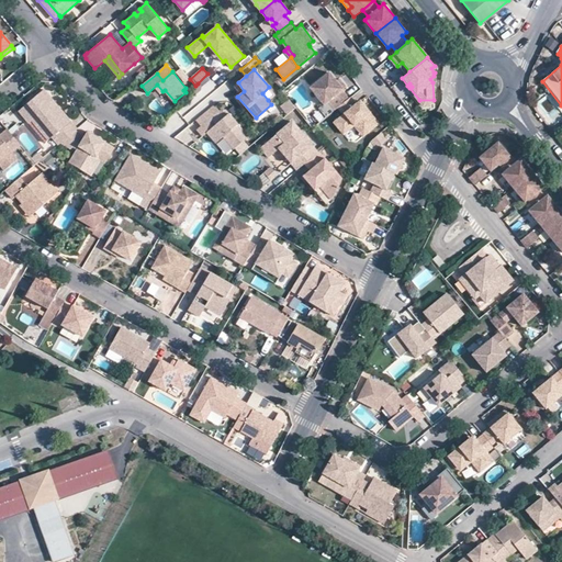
[(329,71),(310,87),(324,104),(322,107),(328,114),(338,107),(349,98),(343,90),(344,89),(337,81),(329,71)]
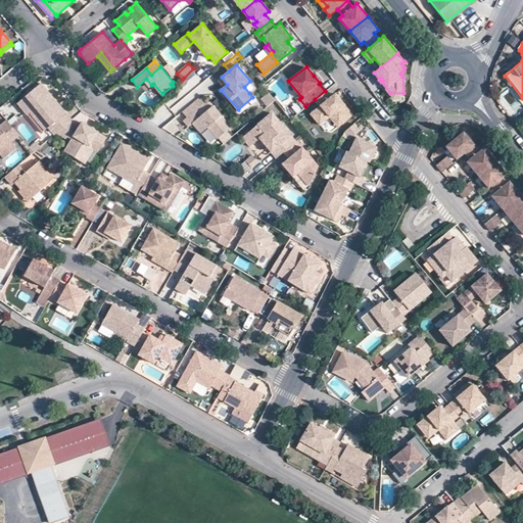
[(317,73),(314,76),(320,83),(322,80),(317,73)]
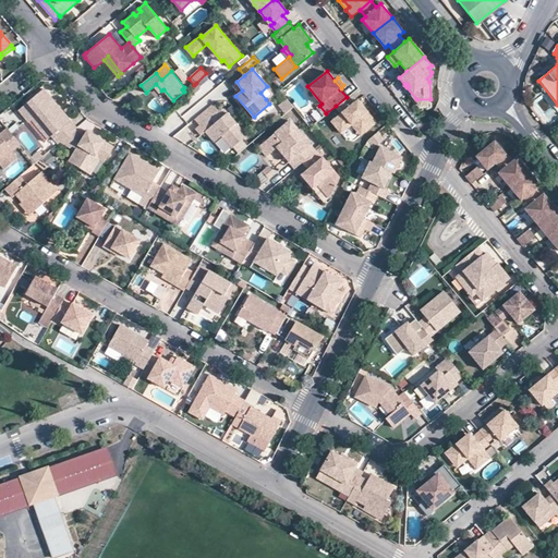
[(389,86),(399,98),(407,92),(398,80),(389,86)]
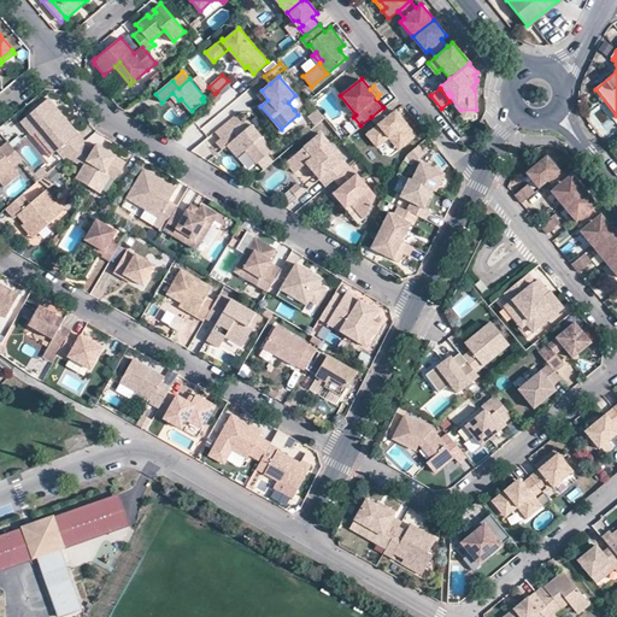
[(262,90),(253,98),(260,106),(268,100),(262,90)]
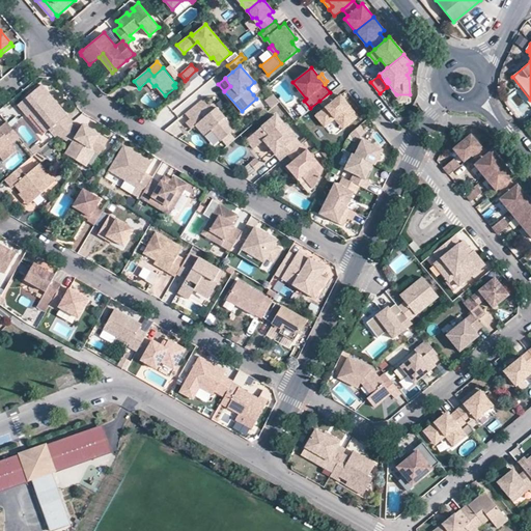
[(260,89),(254,82),(248,88),(253,94),(260,89)]
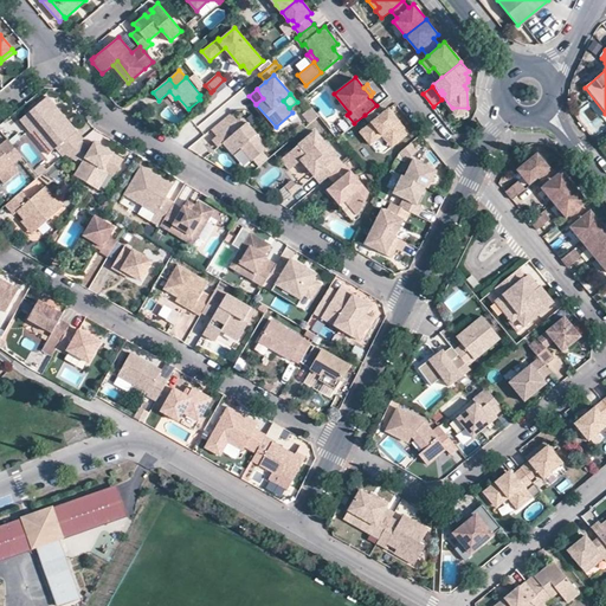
[(56,111),(58,109),(47,96),(20,120),(31,131),(38,127),(55,147),(56,147),(63,155),(65,154),(82,140),(83,139),(76,129),(73,131),(56,111)]
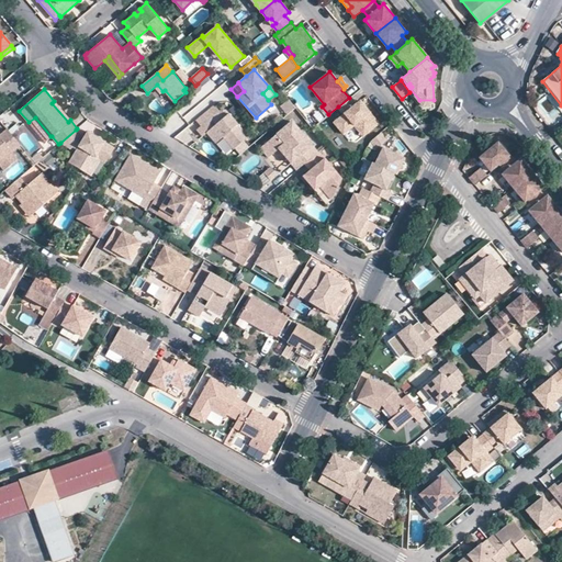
[(344,134),(355,125),(360,125),(367,133),(379,123),(366,107),(361,110),(357,103),(351,97),(349,98),(338,107),(344,113),(334,122),(344,134)]
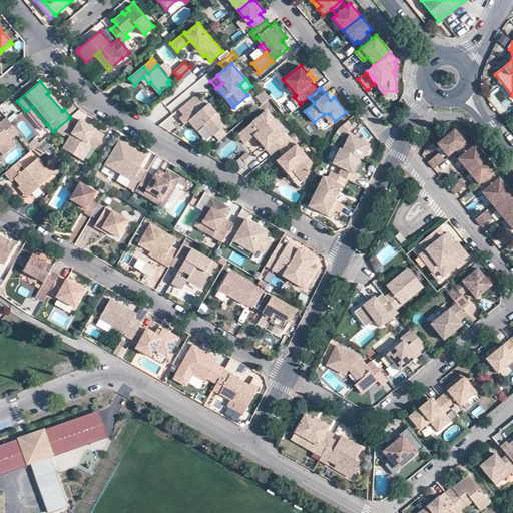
[(257,96),(263,103),(270,97),(264,90),(257,96)]
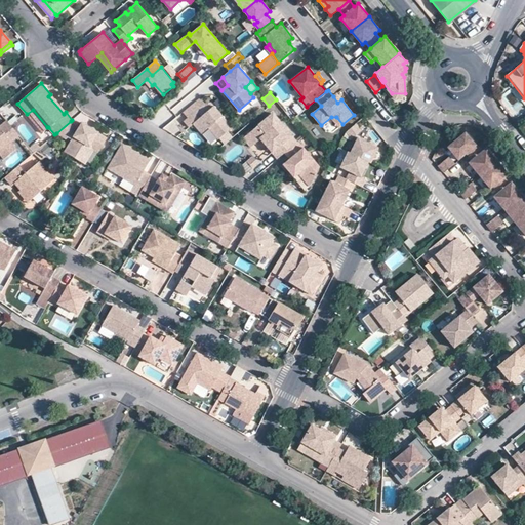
[(66,112),(50,94),(48,96),(64,114),(66,112)]
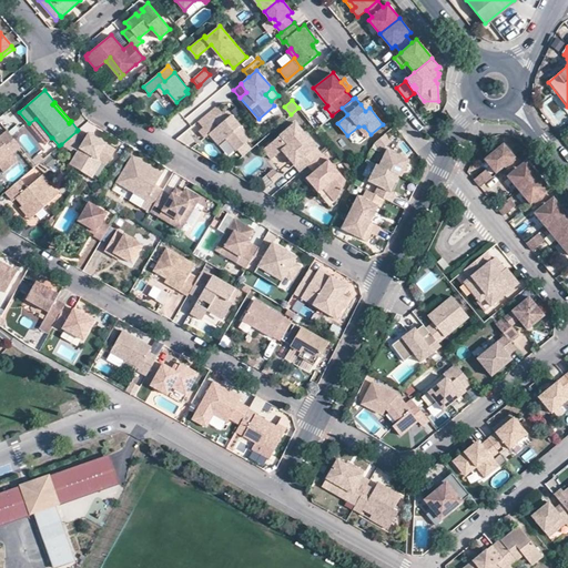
[(216,104),(209,112),(214,118),(222,111),(216,104)]
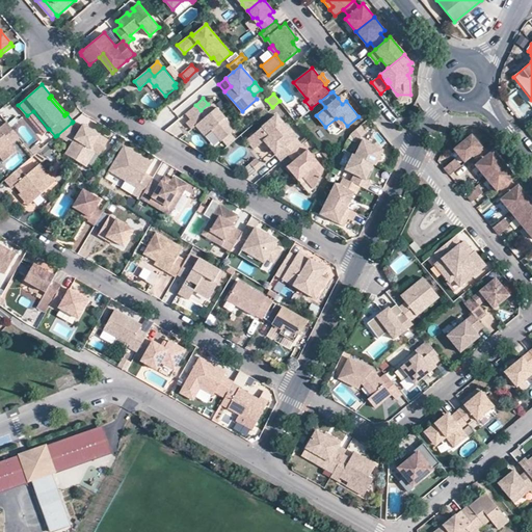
[(211,129),(221,141),(221,140),(231,133),(235,129),(214,104),(208,104),(201,110),(196,114),(202,120),(195,125),(204,135),(211,129)]
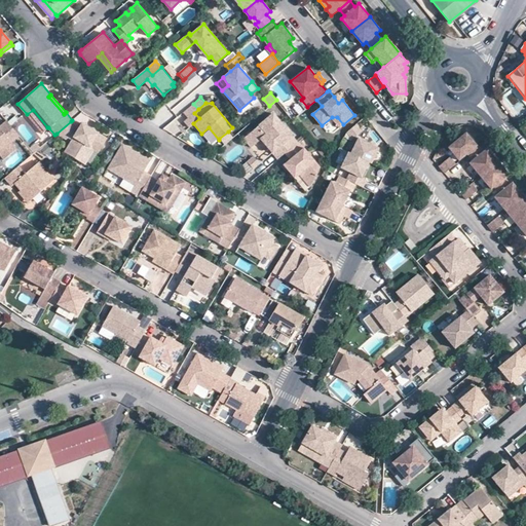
[(245,139),(252,148),(262,140),(267,135),(271,139),(268,142),(275,150),(273,152),(278,158),(285,153),(298,142),(273,114),(245,139)]
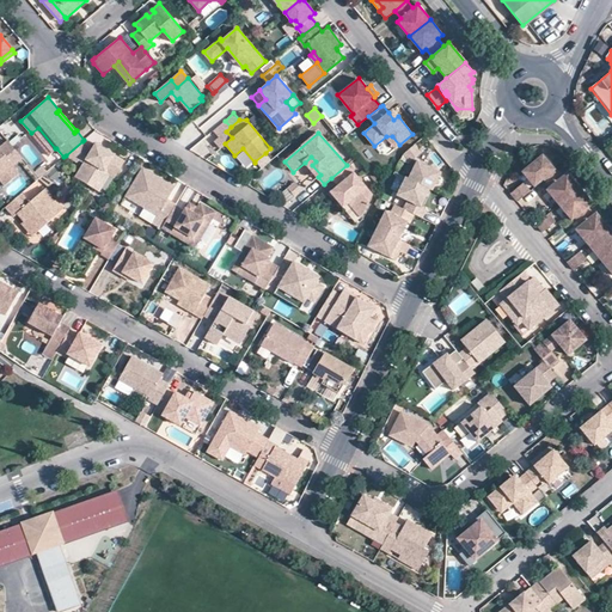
[(396,148),(399,145),(392,136),(386,136),(396,148)]
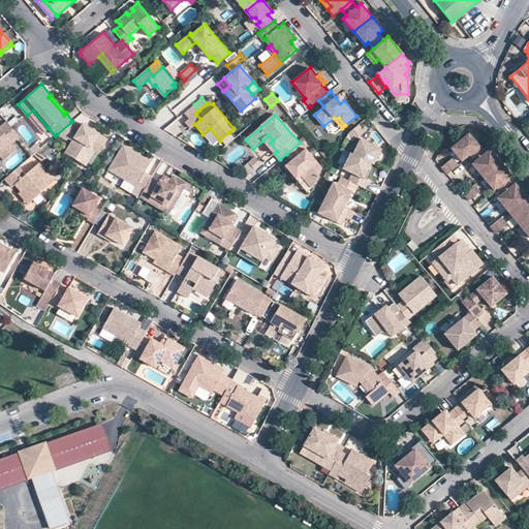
[(0,154),(4,160),(17,150),(11,144),(20,136),(7,121),(0,126),(0,154)]
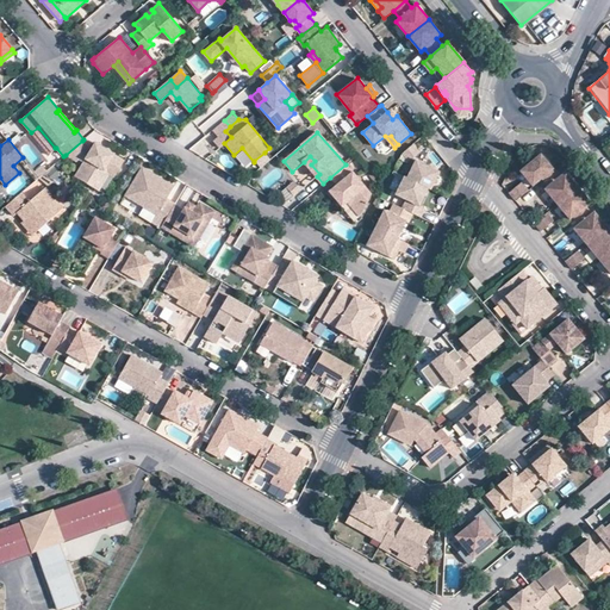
[(82,141),(66,155),(76,162),(79,159),(83,161),(75,176),(94,187),(107,166),(117,172),(124,160),(100,145),(98,149),(93,145),(92,147),(82,141)]
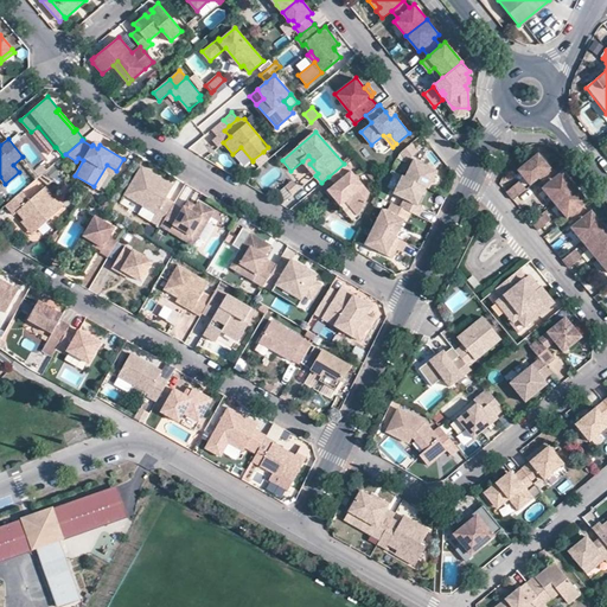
[(401,152),(397,158),(406,161),(417,151),(411,144),(401,152)]
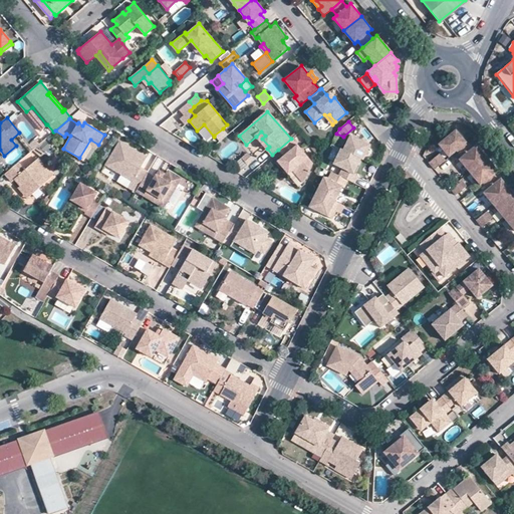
[(223,129),(214,136),(219,142),(228,134),(223,129)]
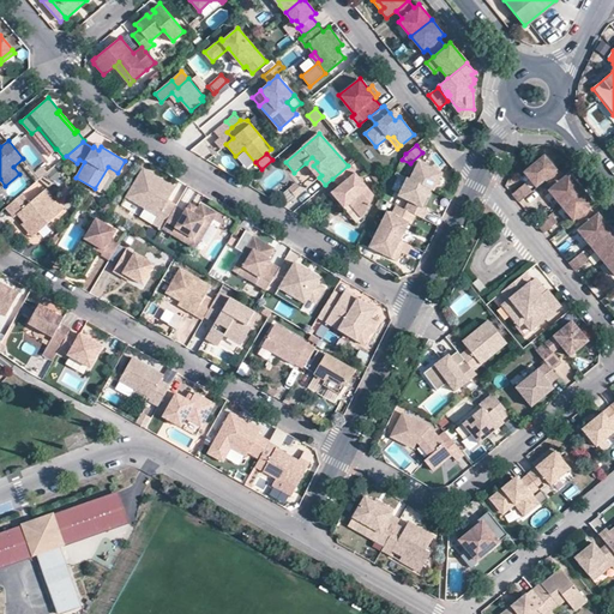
[(546,179),(558,169),(545,155),(524,172),(536,187),(546,179)]
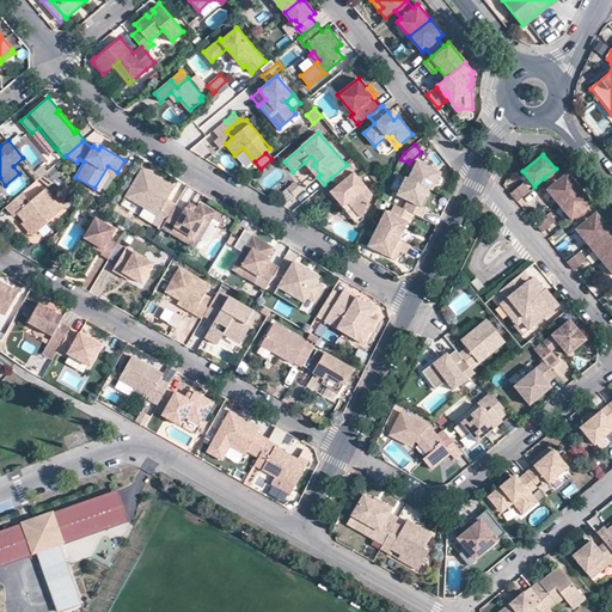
[(311,157),(305,163),(318,177),(320,175),(312,165),(316,161),(311,157)]
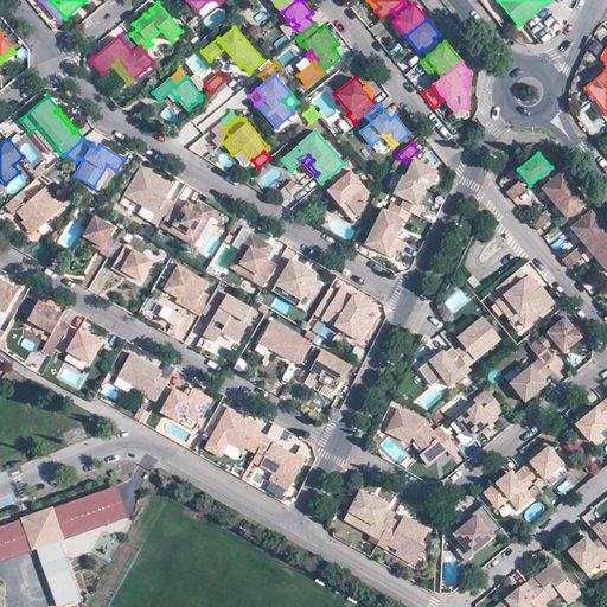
[(414,159),(406,176),(427,186),(429,187),(438,171),(414,159)]
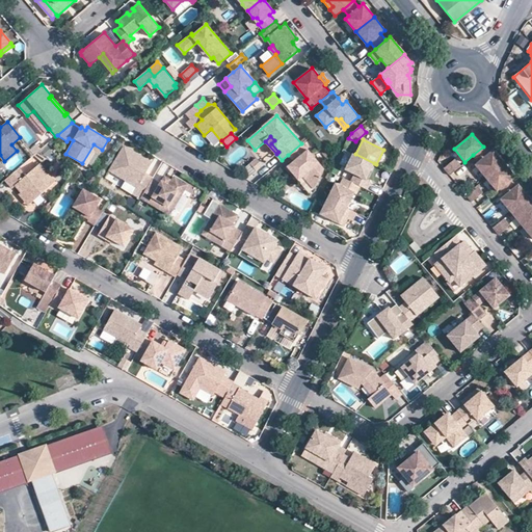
[(287,166),(294,176),(299,171),(303,176),(304,175),(315,187),(316,186),(324,169),(302,142),(301,143),(288,155),(293,161),(287,166)]
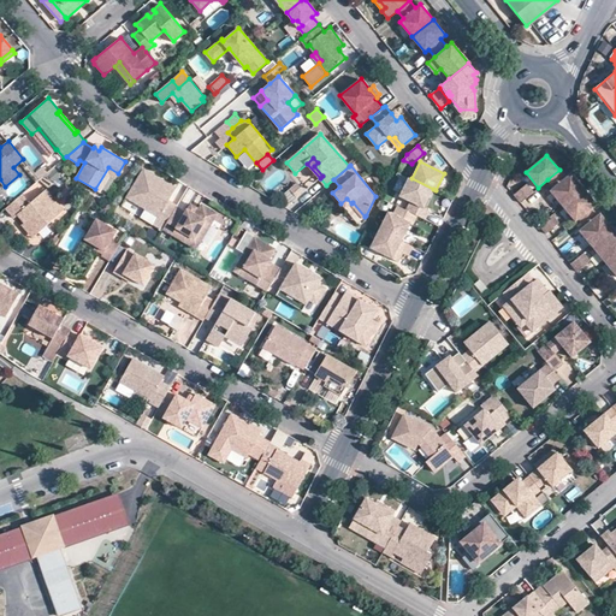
[(116,178),(118,173),(108,167),(95,189),(100,193),(111,176),(116,178)]
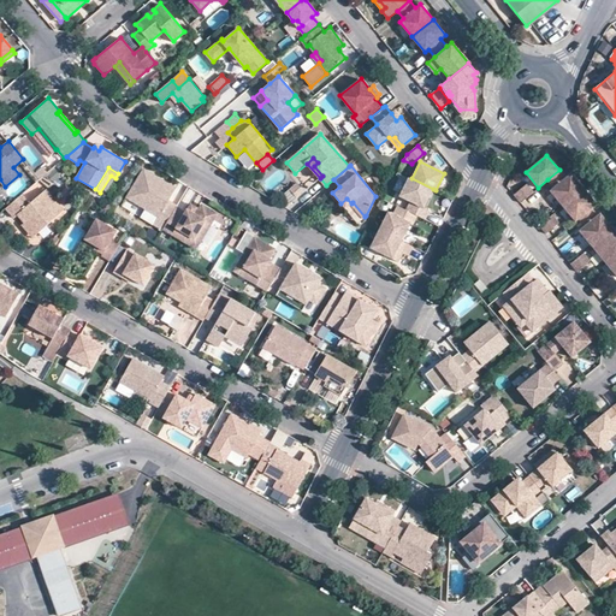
[(40,179),(47,173),(43,169),(36,175),(40,179)]
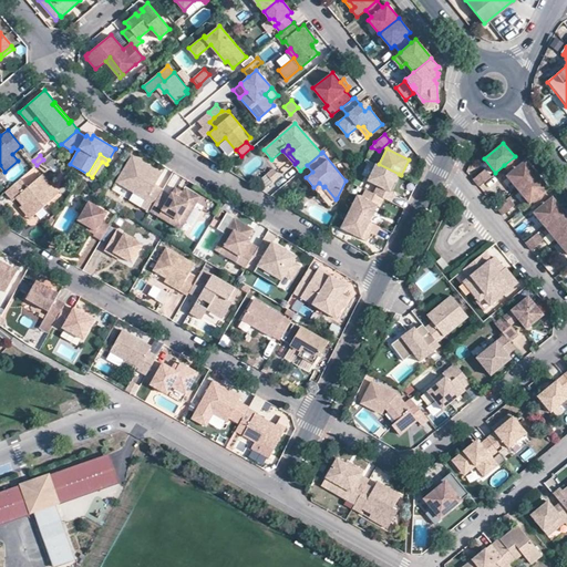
[(150,210),(163,189),(155,184),(162,173),(132,155),(119,178),(120,183),(134,192),(140,191),(148,195),(146,199),(141,206),(150,212),(150,210)]
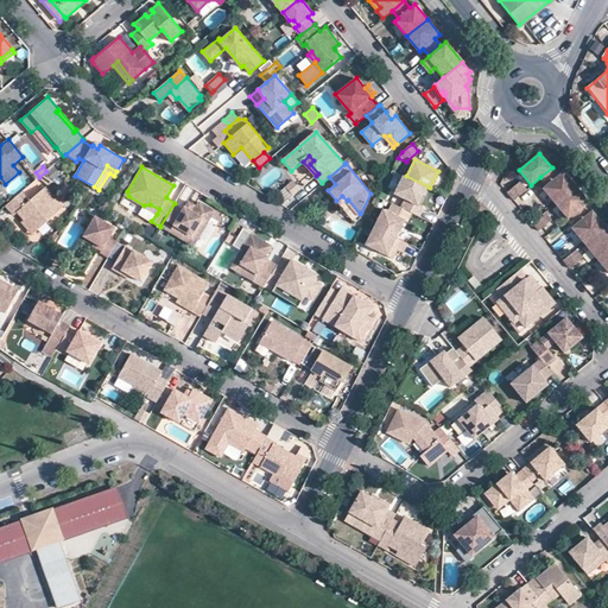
[(556,203),(576,185),(564,171),(559,175),(553,168),(552,168),(540,177),(546,184),(543,188),(556,203)]
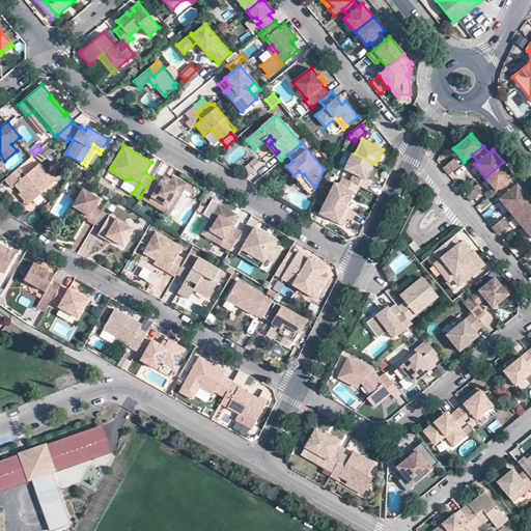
[(373,163),(355,154),(352,152),(344,168),(354,173),(351,180),(360,185),(366,189),(370,180),(365,178),(373,163)]
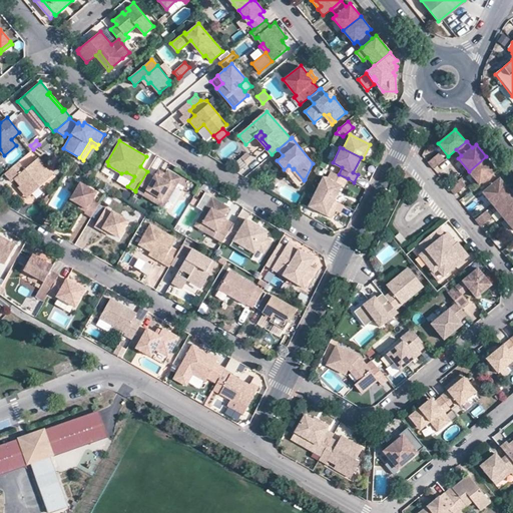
[(240,170),(253,159),(247,151),(234,162),(240,170)]
